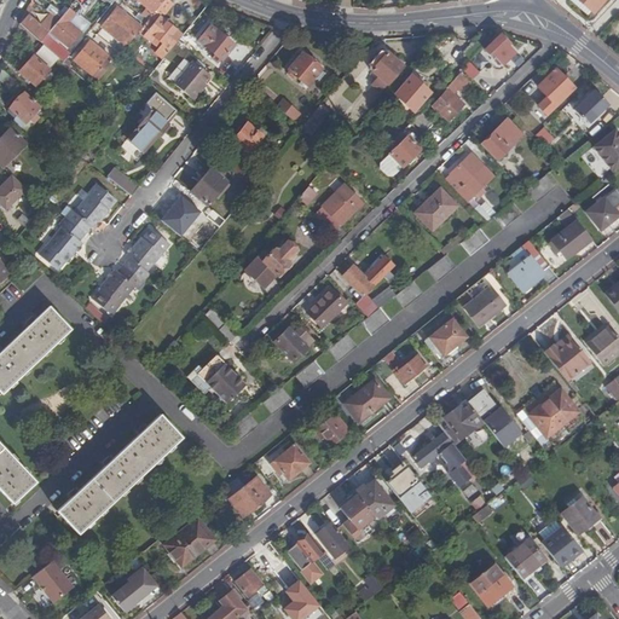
[(165,0),(137,0),(151,11),(144,17),(148,21),(165,0)]
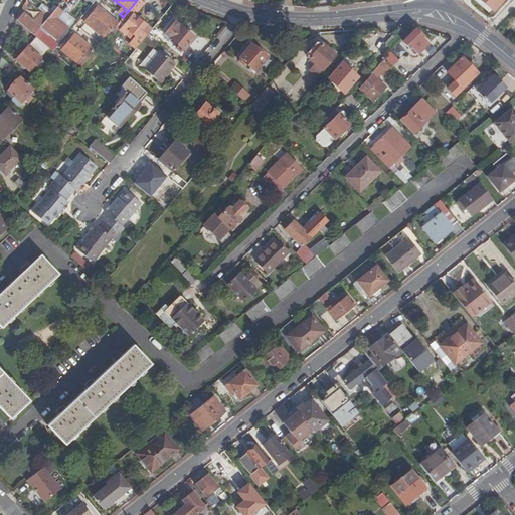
[(151,29),(133,14),(135,12),(136,13),(144,3),(139,0),(137,0),(123,17),(116,26),(133,39),(130,43),(136,48),(151,29)]
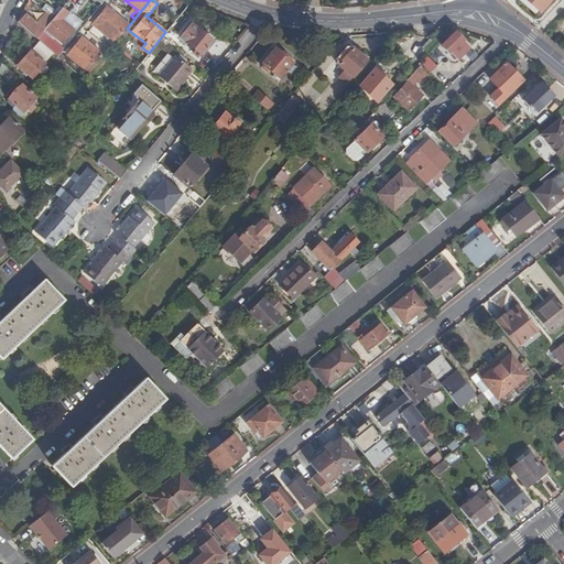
[(539,10),(525,0),(519,0),(535,14),(539,10)]
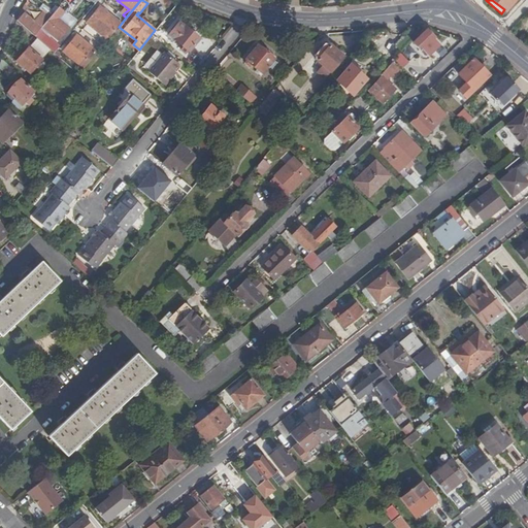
[(492,0),(504,9),(506,11),(516,0),(492,0)]
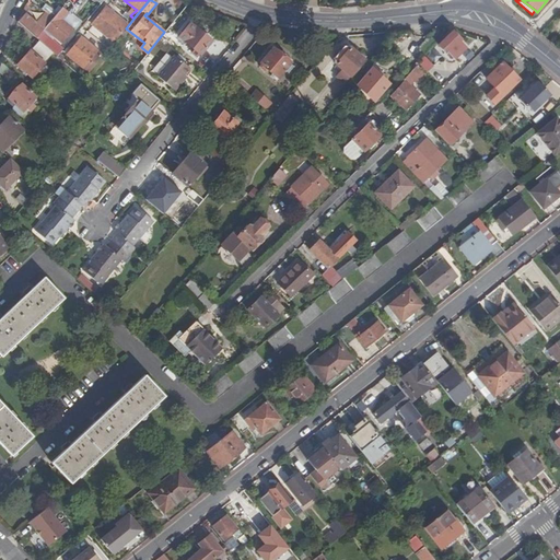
[(44,28),(57,13),(54,11),(46,4),(42,9),(46,13),(36,23),(25,13),(31,8),(25,4),(21,15),(19,21),(36,37),(42,32),(44,28)]
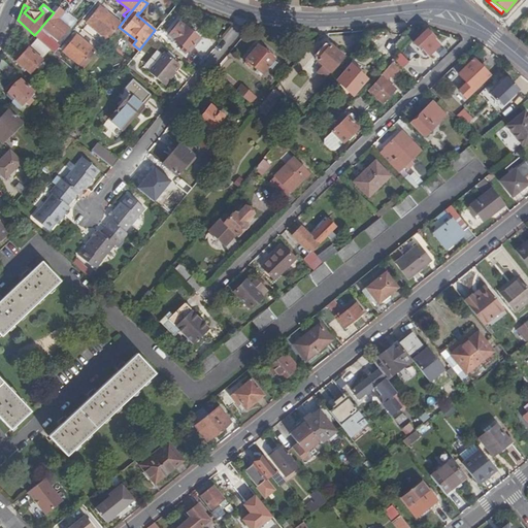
[(119,27),(126,18),(123,14),(120,18),(121,19),(119,22),(100,6),(87,23),(108,40),(119,27)]
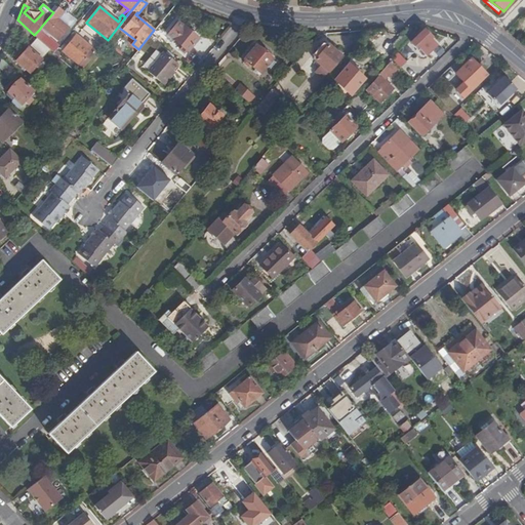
[(69,28),(58,18),(64,12),(58,7),(53,12),(41,27),(57,40),(69,28)]
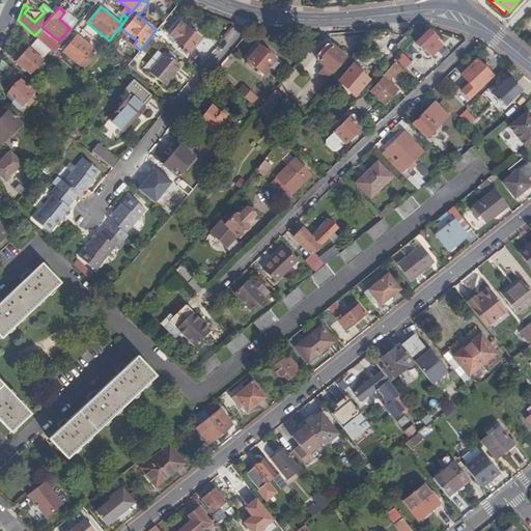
[(164,28),(171,21),(167,18),(161,26),(164,28)]
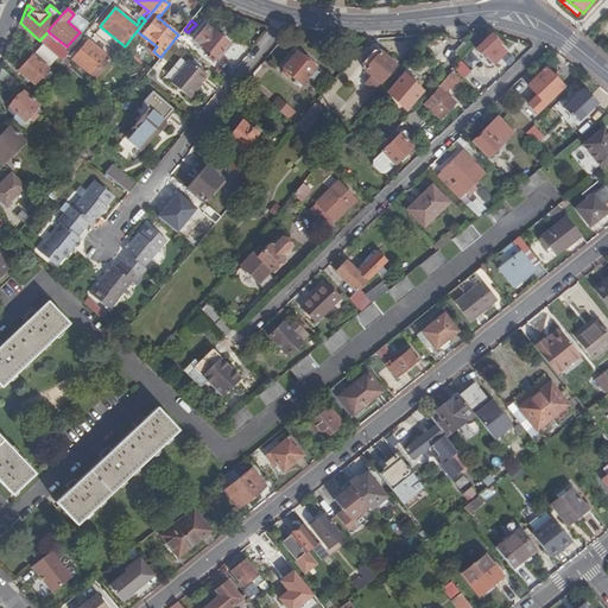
[(219,58),(230,43),(223,37),(220,35),(213,29),(207,36),(201,31),(194,39),(211,54),(216,57),(219,58)]
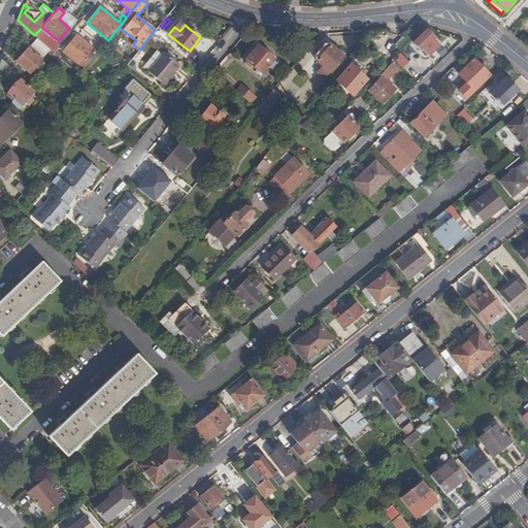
[(401,51),(419,31),(411,28),(395,44),(401,51)]
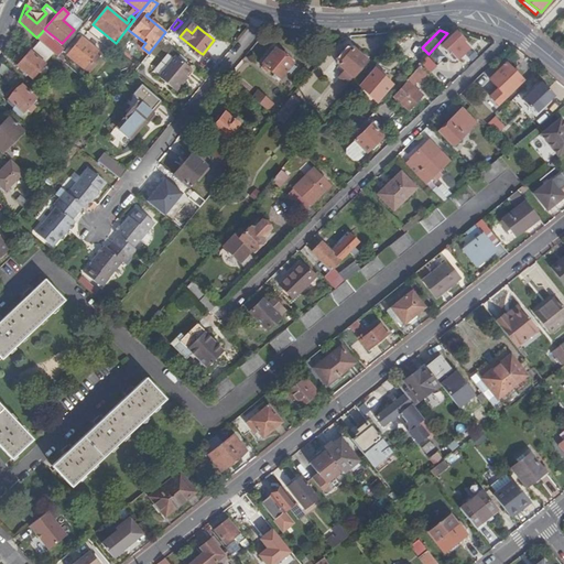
[(468,47),(462,41),(464,40),(456,31),(454,33),(451,30),(443,39),(446,42),(442,45),(448,53),(451,52),(457,58),(468,47)]
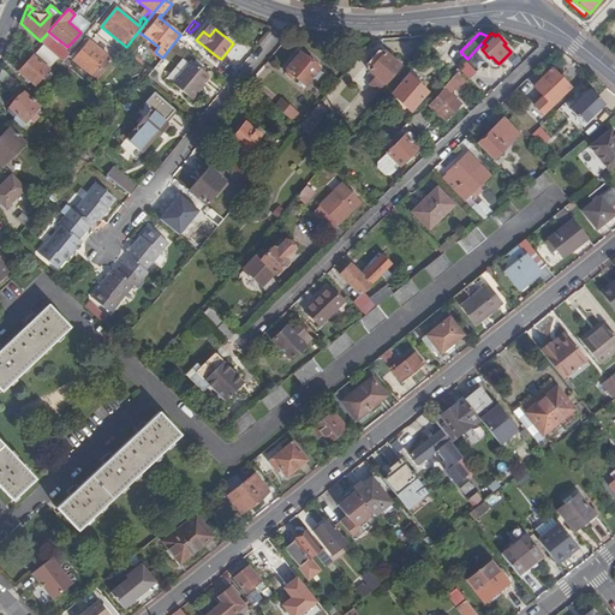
[(69,55),(46,35),(40,41),(43,45),(59,59),(63,63),(69,55)]
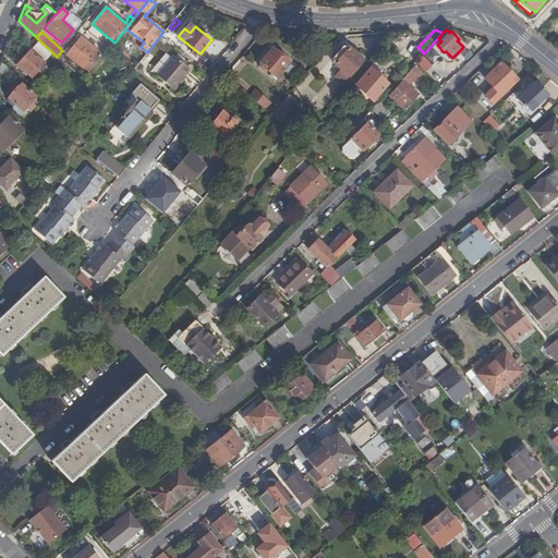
[(74,46),(82,37),(77,34),(70,43),(74,46)]
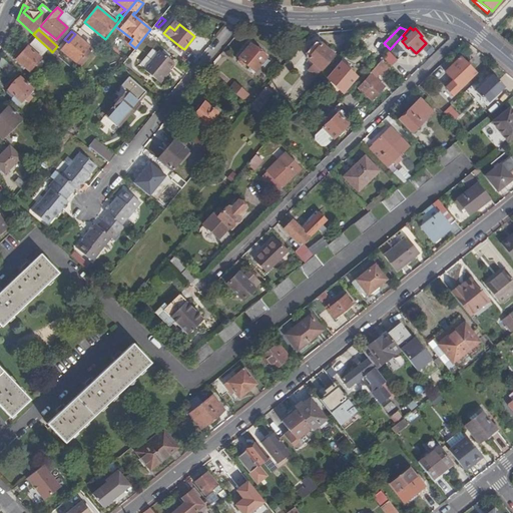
[(76,62),(89,46),(75,34),(68,42),(62,50),(76,62)]
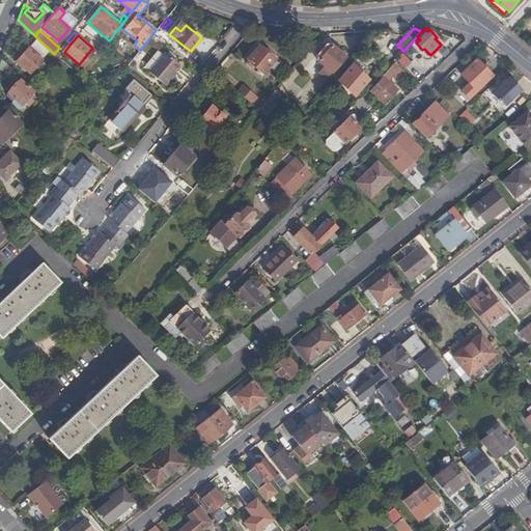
[(44,59),(51,51),(37,38),(17,61),(30,74),(36,67),(40,72),(48,63),(44,59)]
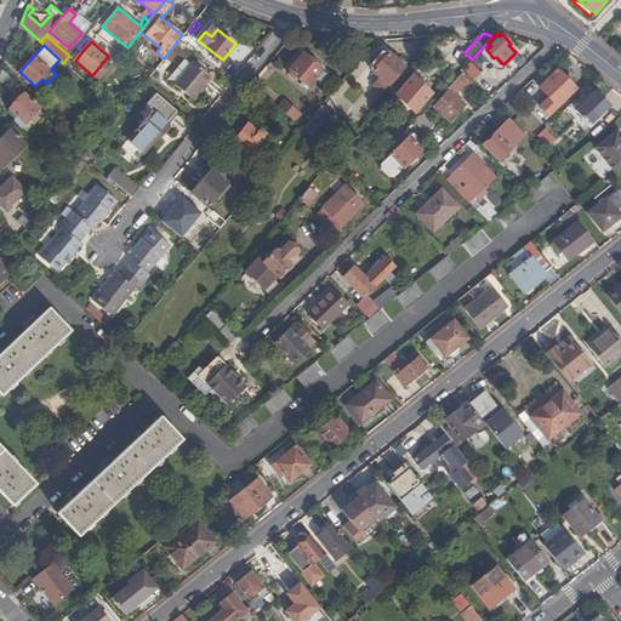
[(382,93),(405,67),(387,52),(382,51),(370,66),(371,70),(381,79),(375,86),(382,93)]
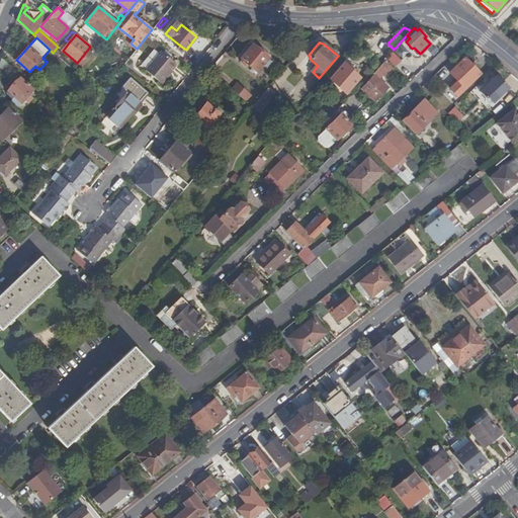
[(268,59),(269,58),(253,45),(241,59),(242,59),(242,63),(247,67),(251,67),(257,72),(263,65),(268,59)]
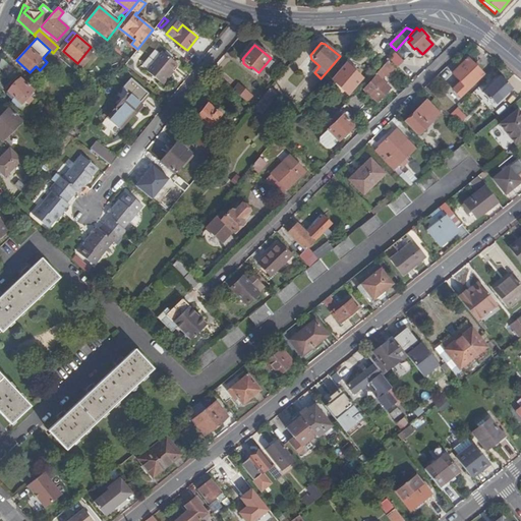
[(83,68),(97,52),(91,47),(77,63),(83,68)]
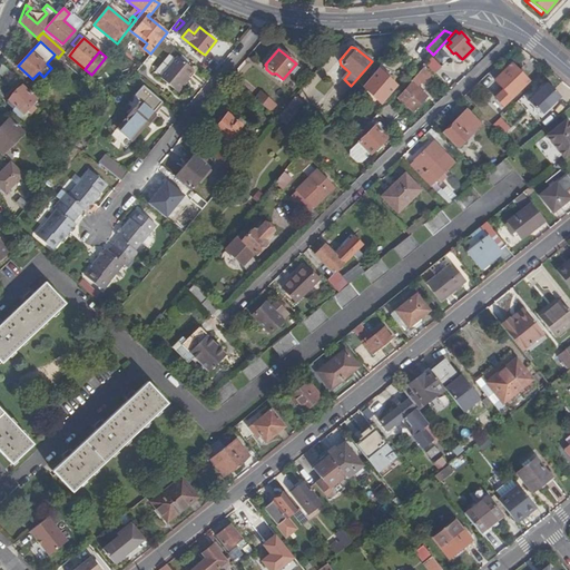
[(188,76),(194,69),(178,56),(160,77),(176,90),(188,76)]
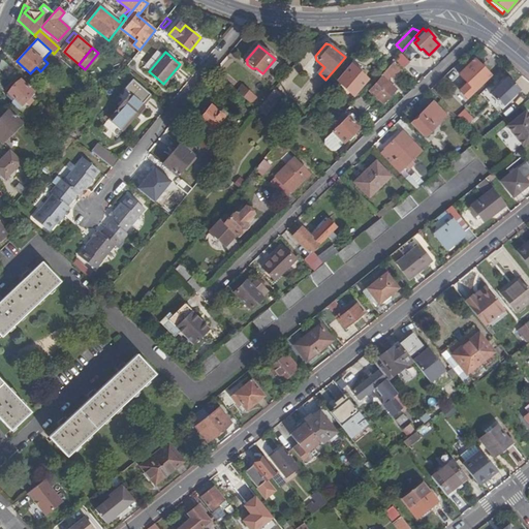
[(409,62),(400,53),(395,59),(403,68),(409,62)]
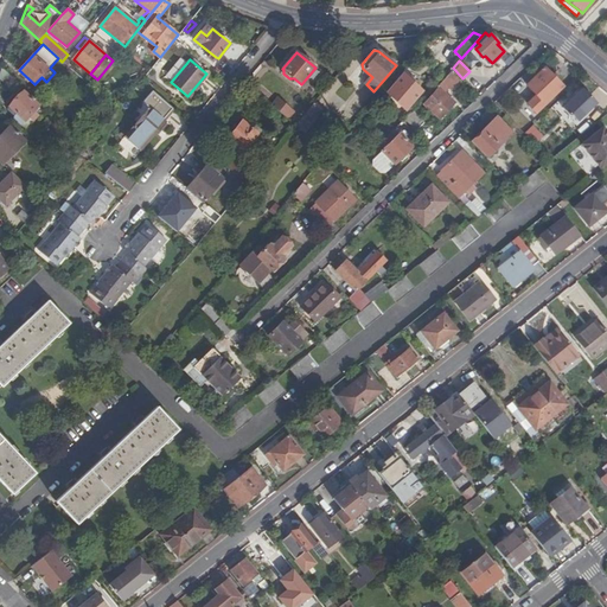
[(16,80),(2,68),(0,74),(0,77),(10,87),(16,80)]
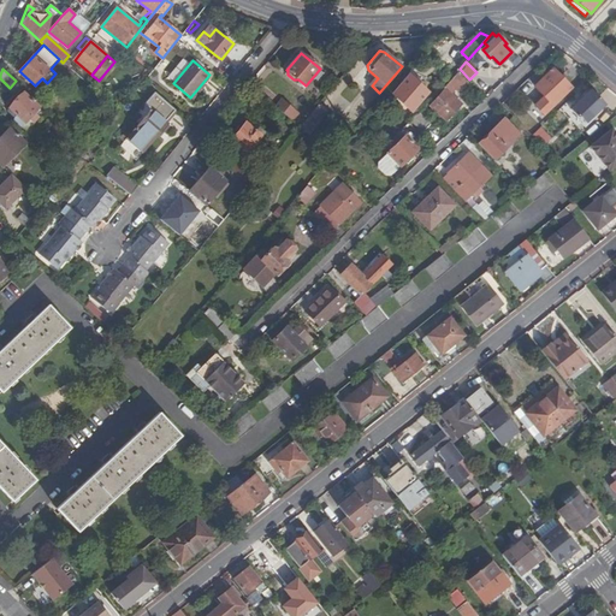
[(544,114),(572,88),(554,69),(534,87),(545,96),(535,106),(544,114)]
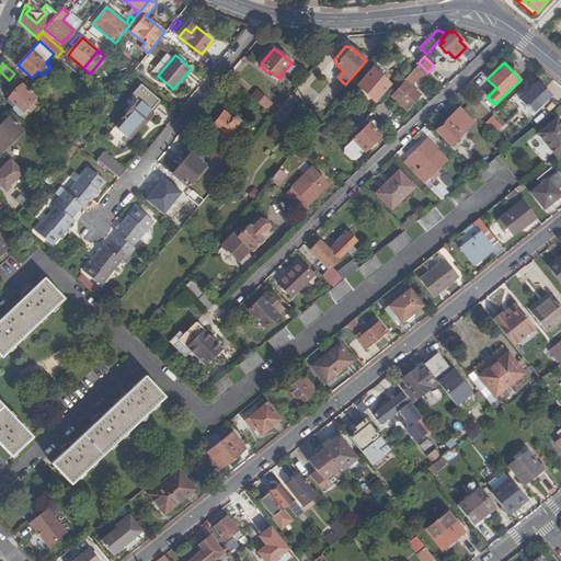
[(288,73),(294,67),(290,64),(285,70),(288,73)]
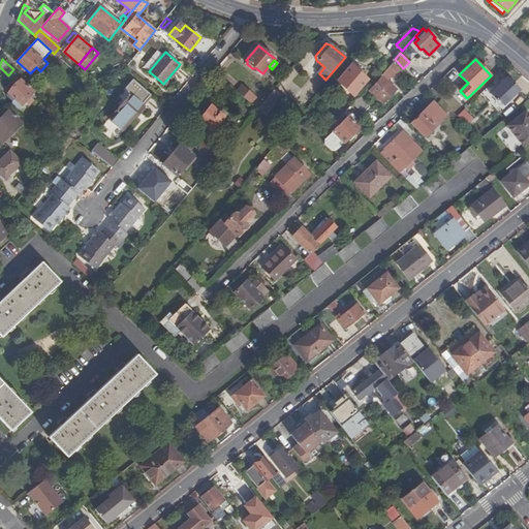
[(353,96),(368,80),(351,63),(337,81),(353,96)]
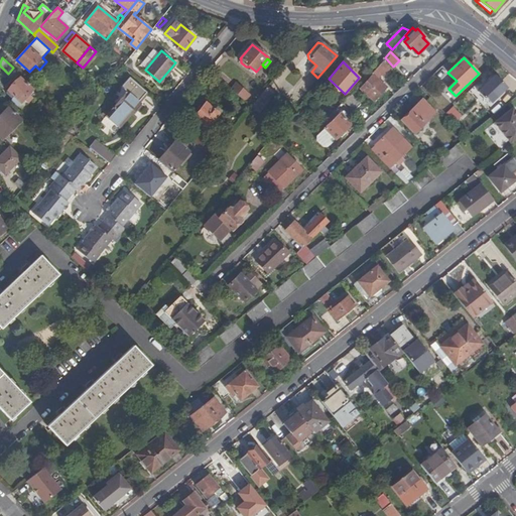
[(374,101),(387,87),(377,79),(381,74),(384,71),(386,73),(391,68),(383,61),(372,75),(373,75),(361,89),(374,101)]
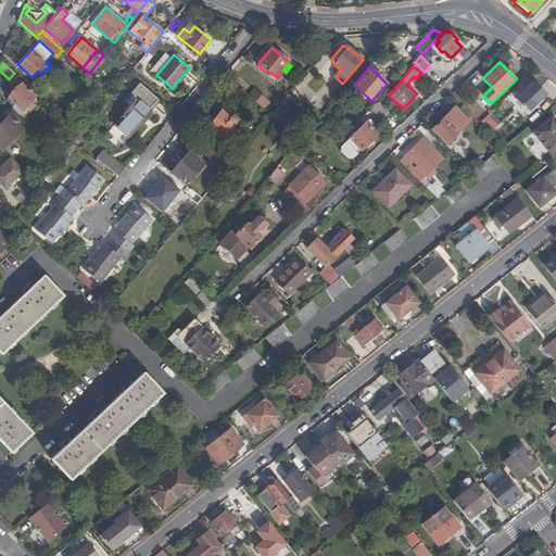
[(175,90),(186,76),(184,74),(172,88),(175,90)]
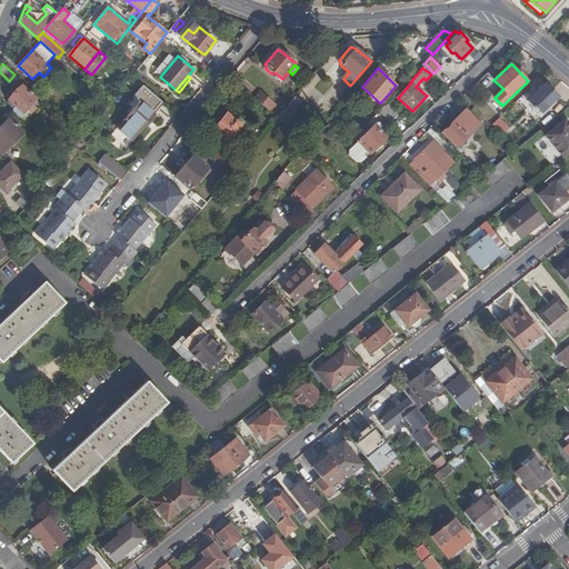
[(485,88),(491,96),(499,88),(492,81),(485,88)]
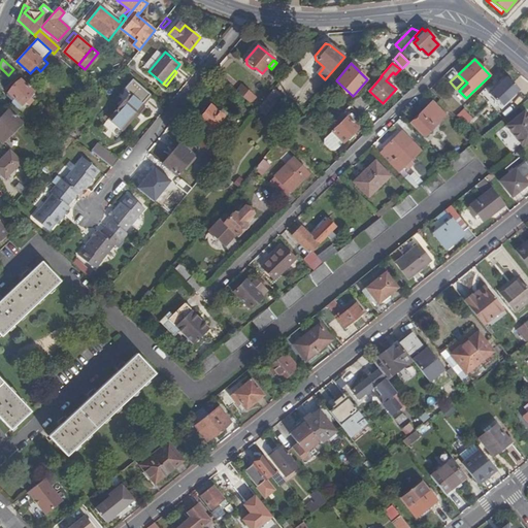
[(502,105),(519,89),(507,76),(489,94),(495,100),(496,99),(502,105)]
